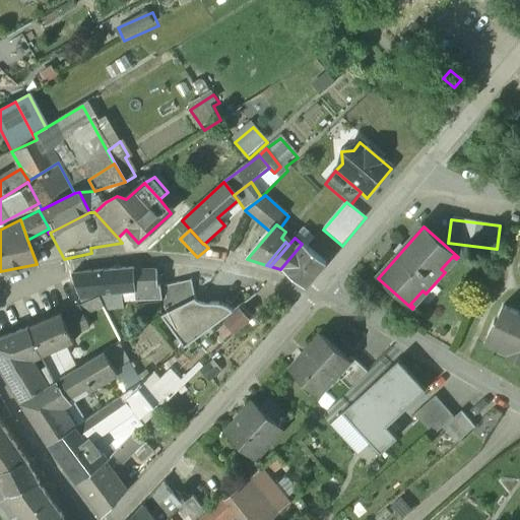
[(302,244),(280,269),(305,289),(326,265),(302,244)]
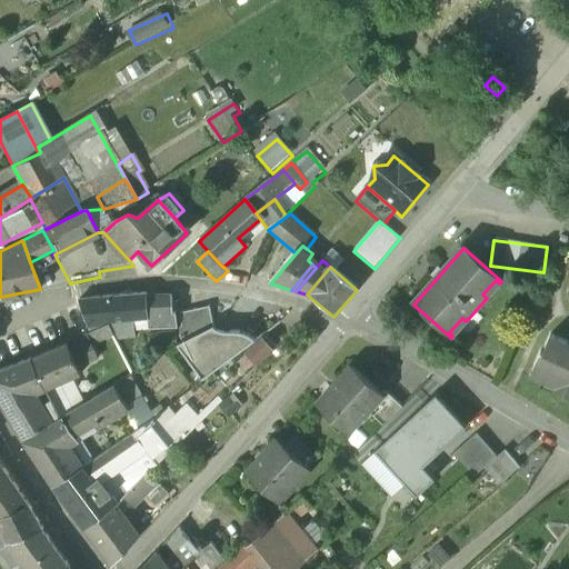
[(145,297),(108,300),(109,326),(147,322),(147,321),(147,318),(146,299),(145,297)]
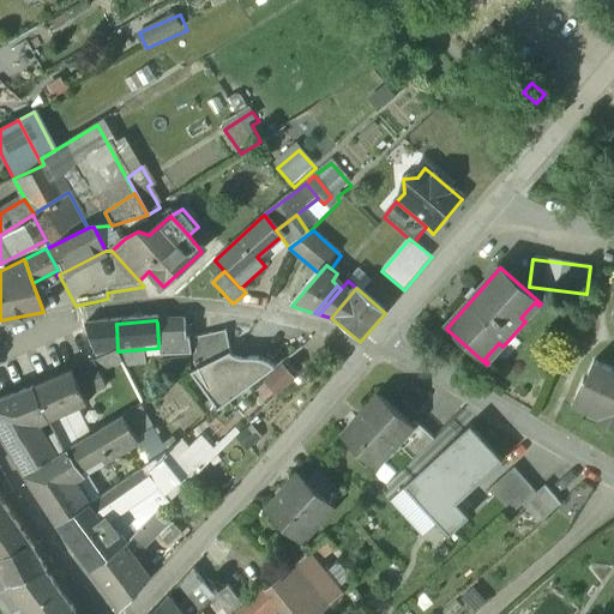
[(185,323),(157,323),(158,343),(186,342),(185,329),(185,323)]
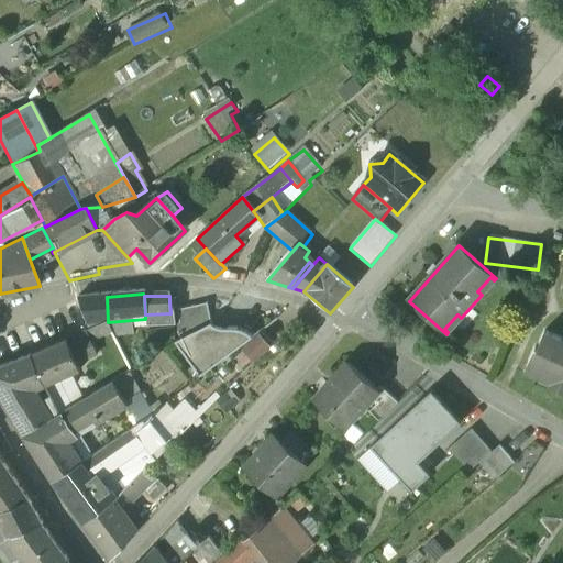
[(107,297),(79,299),(90,330),(91,330),(108,322),(107,297)]
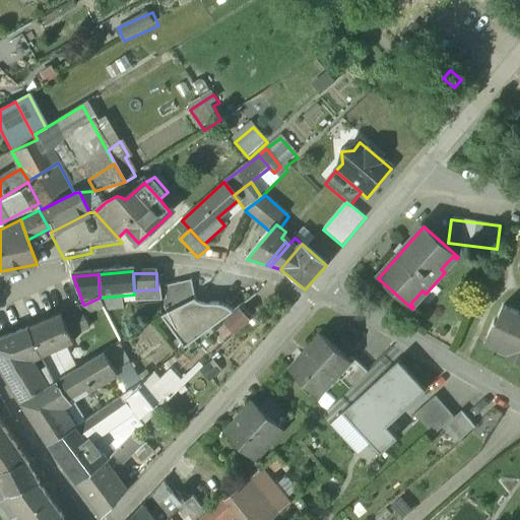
[(159,305),(161,318),(195,301),(192,282),(165,287),(167,302),(159,305)]
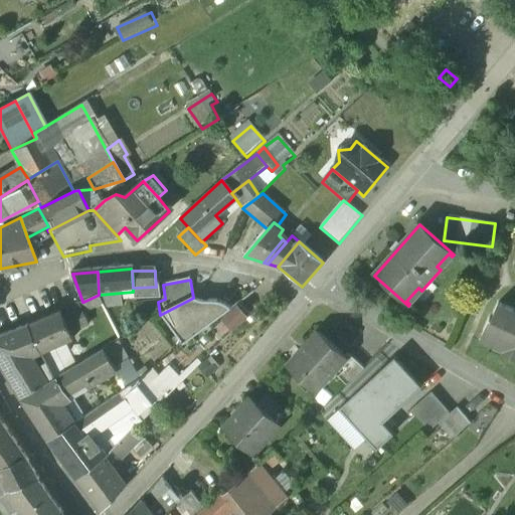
[(156,287),(133,288),(133,291),(133,292),(134,300),(159,299),(158,287),(156,287)]
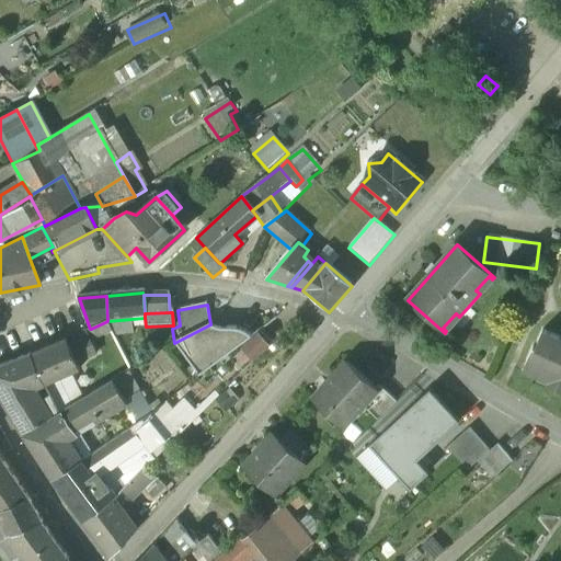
[(90,329),(65,339),(75,361),(99,351),(114,380),(128,371),(132,369),(107,321),(91,329),(90,329)]
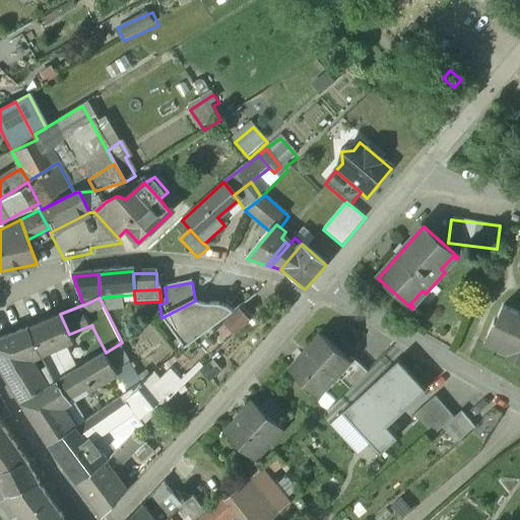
[(195,301),(161,318),(185,349),(233,313),(229,310),(224,307),(218,306),(213,305),(206,306),(203,306),(200,305),(197,303),(195,301)]
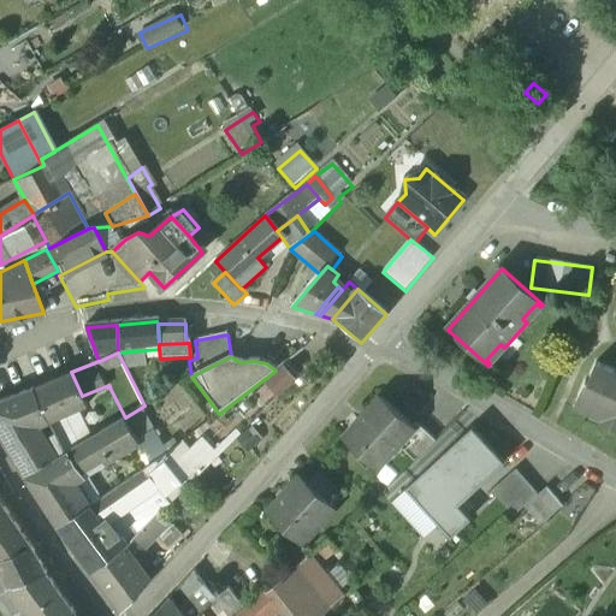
[(615,374),(596,366),(587,384),(585,383),(576,403),(585,407),(582,413),(603,421),(600,426),(615,432),(615,374)]
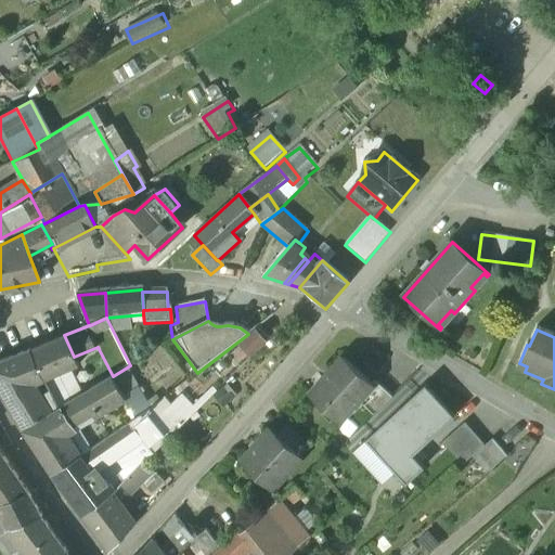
[(64,335),(30,350),(44,378),(35,384),(47,403),(50,401),(46,394),(51,391),(46,381),(62,373),(78,366),(74,357),(64,335)]
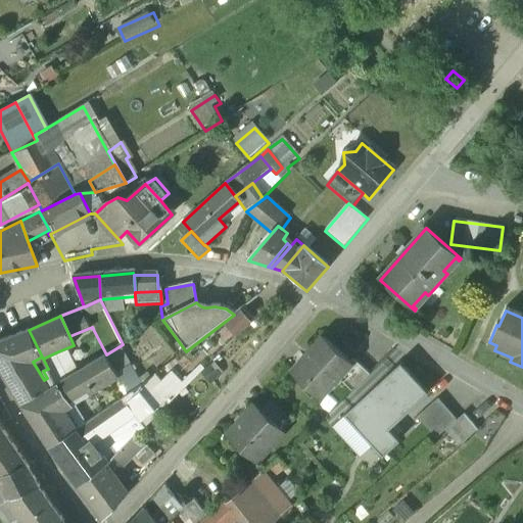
[(29,330),(4,339),(0,340),(0,368),(3,375),(22,405),(49,389),(44,380),(33,362),(42,357),(29,330)]
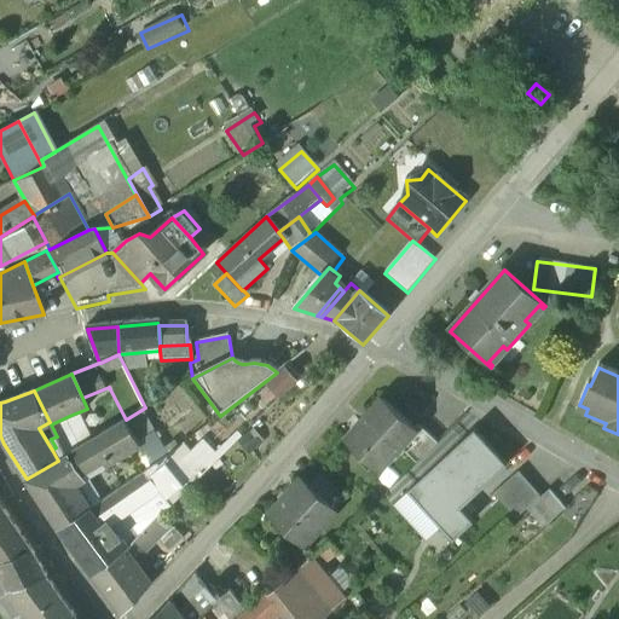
[(382,400),(345,443),(379,473),(399,450),(416,432),(414,429),(382,400)]
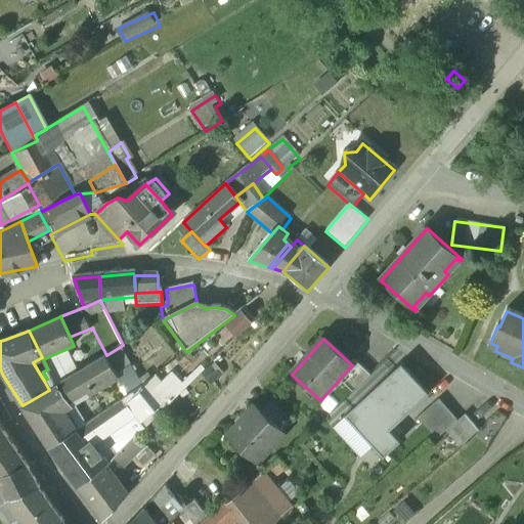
[(132,366),(120,347),(106,355),(117,374),(116,375),(128,394),(142,384),(131,366),(132,366)]
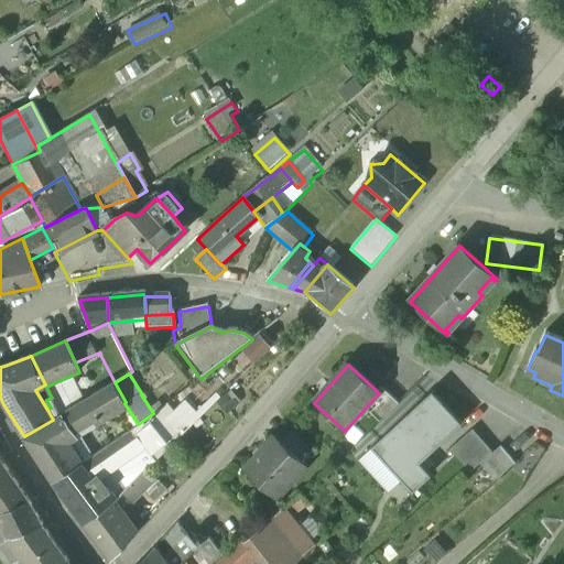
[(63,379),(46,387),(52,398),(55,405),(60,415),(62,414),(75,405),(72,398),(63,379)]
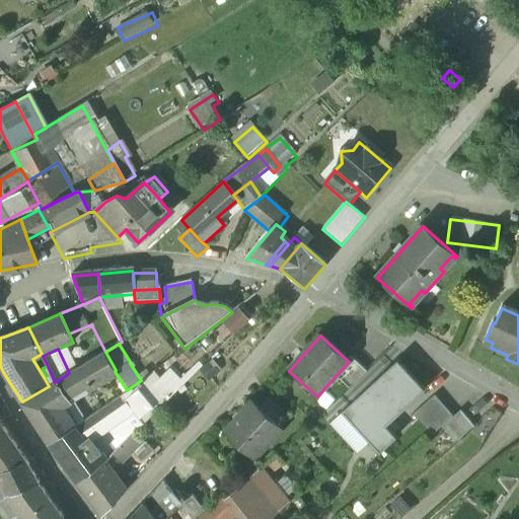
[(80,367),(71,372),(81,390),(115,371),(116,370),(105,352),(80,367)]
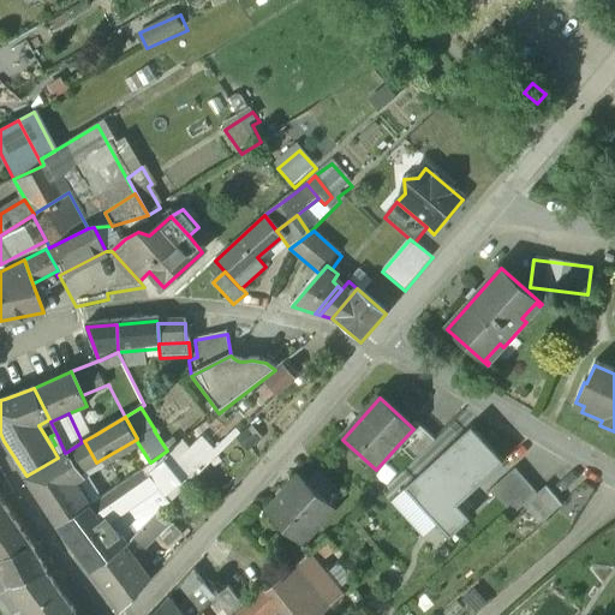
[(435,442),(415,424),(411,427),(413,429),(396,447),(413,463),(435,442)]
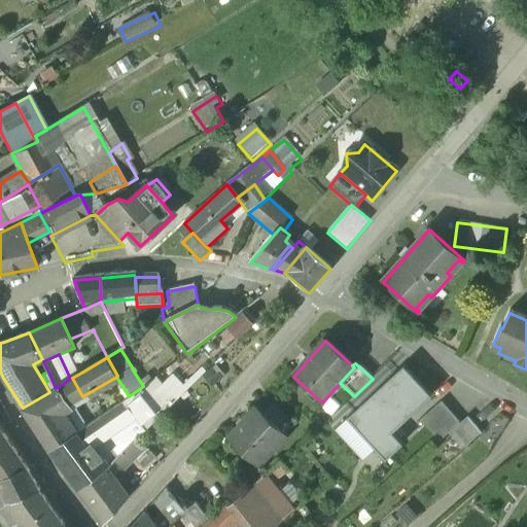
[(78,365),(67,372),(70,379),(72,378),(81,373),(78,365)]
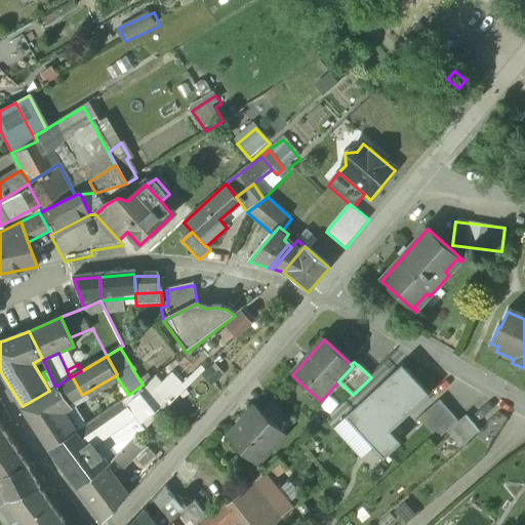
[(128,395),(124,398),(147,427),(164,410),(205,370),(201,366),(182,385),(172,375),(159,388),(151,378),(143,385),(128,395)]
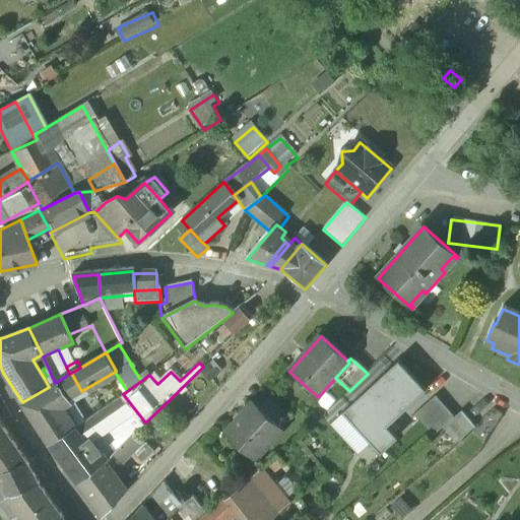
[(427,392),(400,363),(342,414),(381,456),(399,440),(387,428),(427,392)]
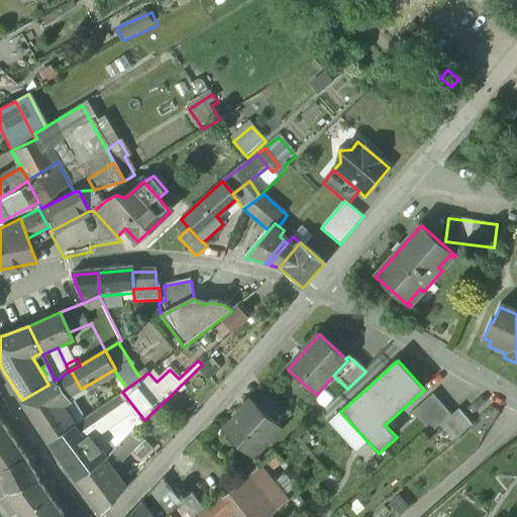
[(69,372),(57,380),(69,396),(81,389),(71,371),(69,372)]
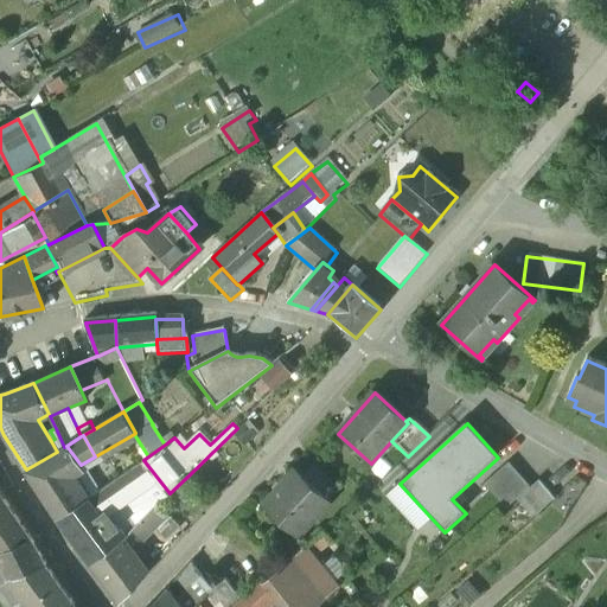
[(55,439),(51,441),(57,452),(64,447),(59,436),(55,439)]
